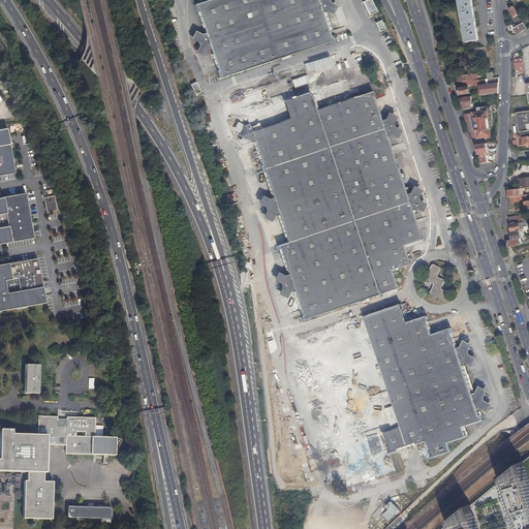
[(219,78),(333,40),(331,36),(330,36),(320,7),(329,5),(327,0),(207,0),(194,4),(197,11),(198,11),(207,36),(197,39),(200,48),(210,45),(218,70),(217,70),(219,78)]
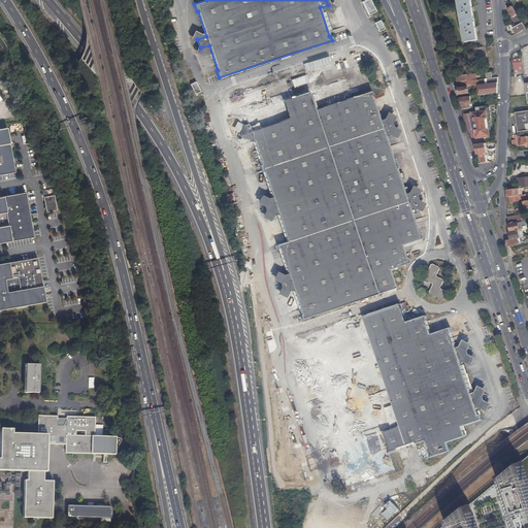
[(458,0),(466,44),(468,43),(468,41),(479,40),(476,31),(477,31),(477,28),(476,28),(473,11),(474,10),(473,7),(472,7),(470,0),(458,0)]
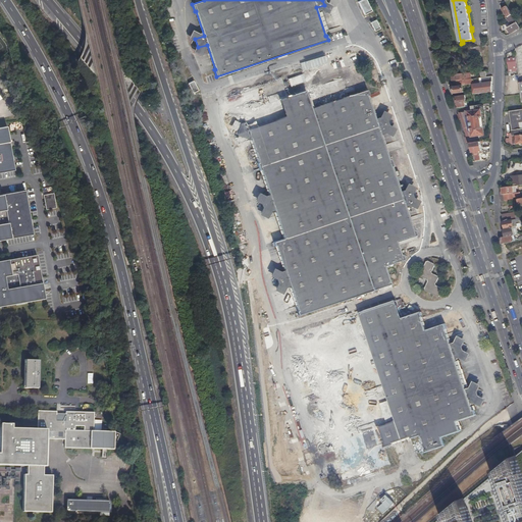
[(503,8),(508,17),(512,14),(507,5),(503,8)]
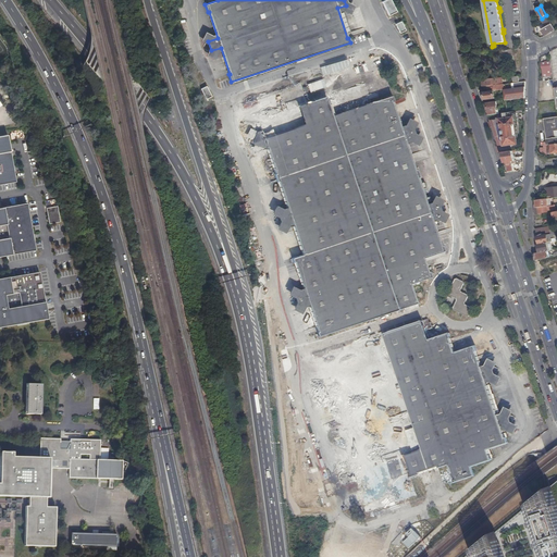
[(544,34),(555,28),(546,15),(542,19),(541,19),(545,26),(546,25),(547,26),(542,29),(544,34)]
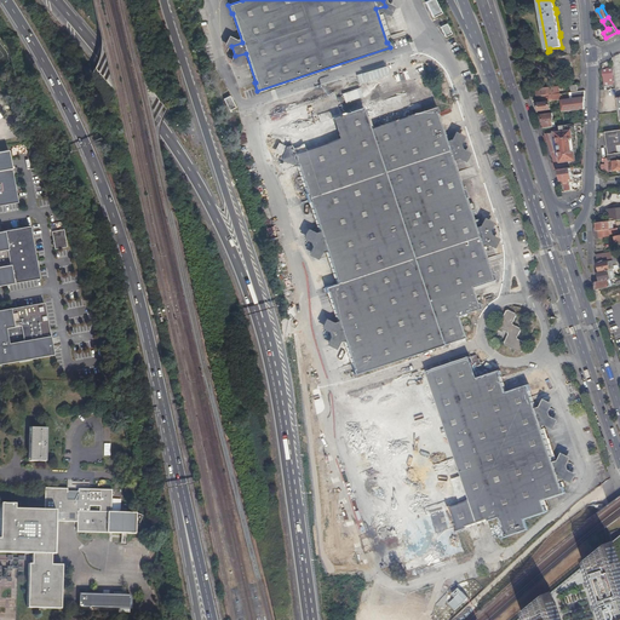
[(602,69),(603,74),(604,74),(604,85),(614,84),(613,70),(607,70),(607,69),(602,69)]
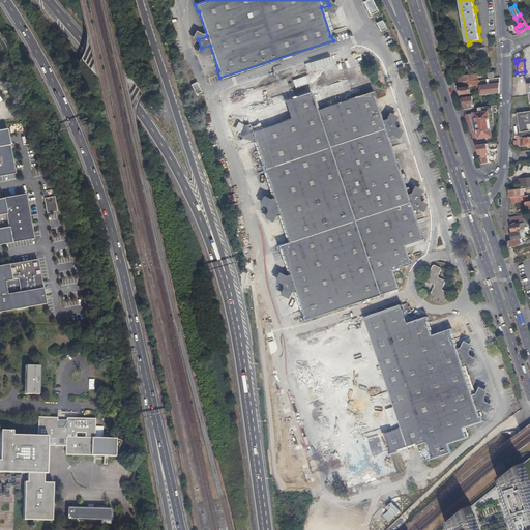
[(480,85),(481,95),(496,93),(500,92),(500,87),(501,82),(489,84),(480,85)]
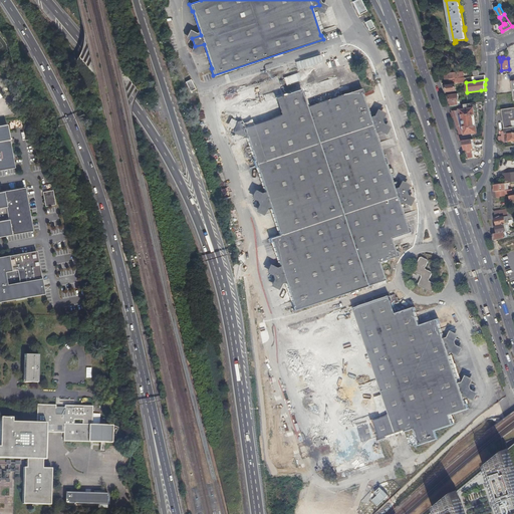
[(451,84),(447,84),(447,91),(457,90),(456,83),(451,84)]
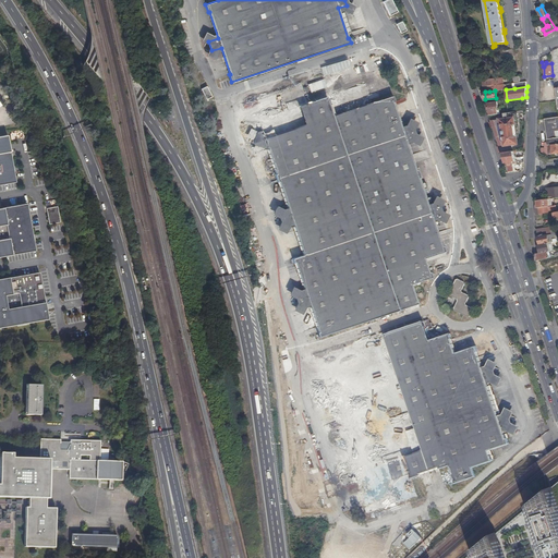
[(490,109),(490,114),(501,113),(500,108),(501,107),(501,100),(498,101),(488,102),(488,109),(490,109)]
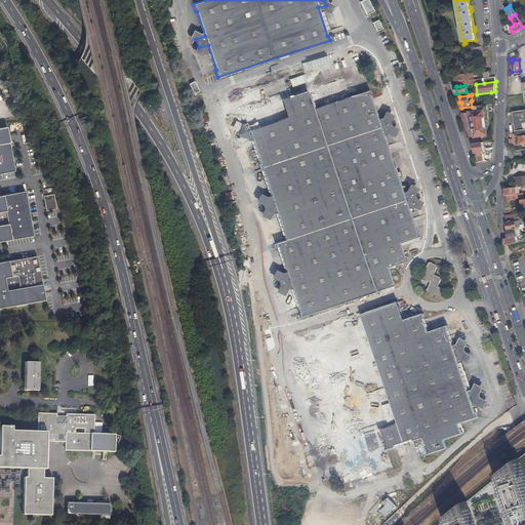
[(487,105),(472,107),(472,109),(472,110),(468,111),(469,112),(466,113),(468,118),(465,119),(469,132),(472,131),(474,137),(489,134),(489,130),(489,116),(487,105)]
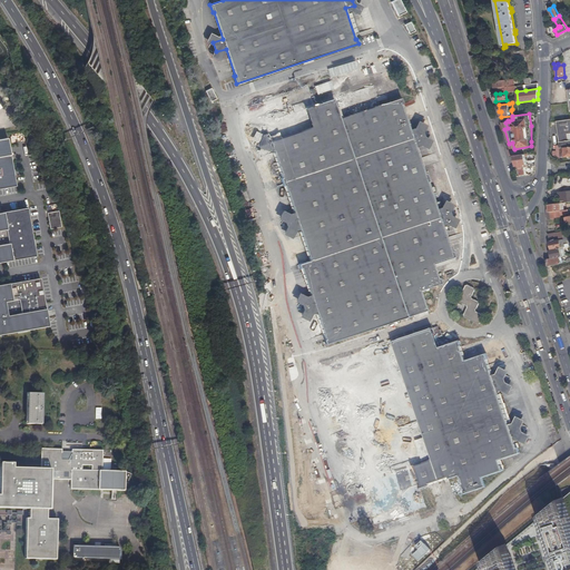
[(569,119),(557,121),(559,139),(560,148),(569,146),(569,119)]
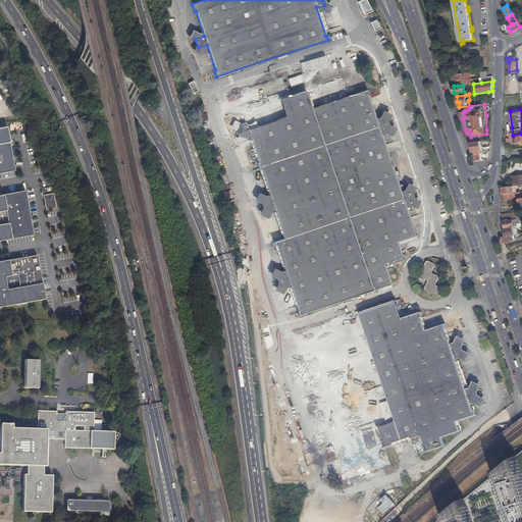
[(0,172),(14,170),(14,169),(6,126),(0,126),(0,172)]
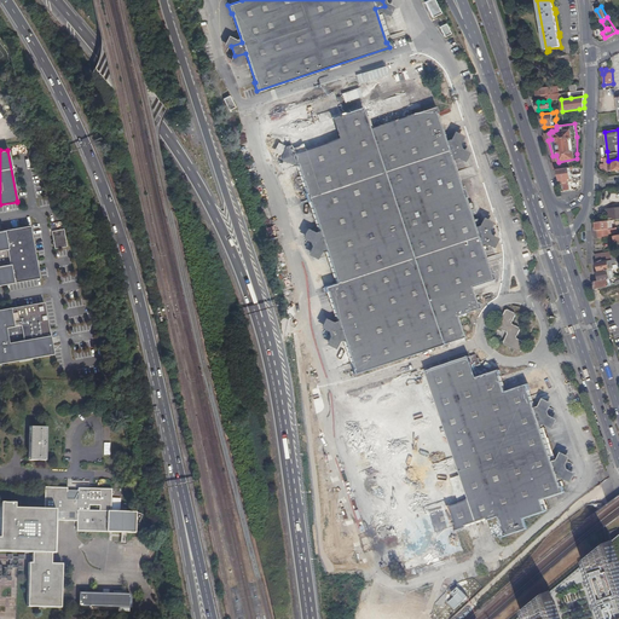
[(618,158),(608,161),(608,171),(618,168),(618,158)]
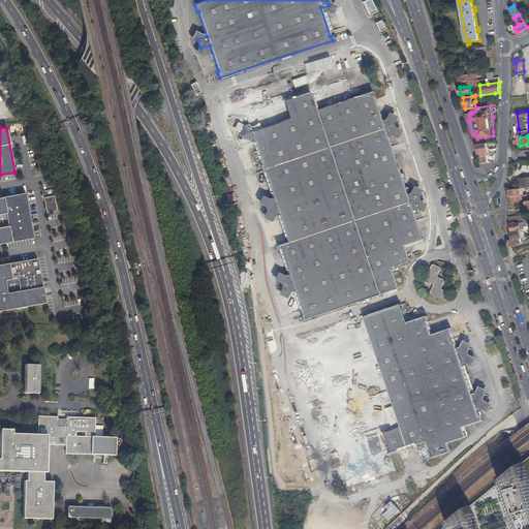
[(483,156),(488,155),(490,155),(488,143),(477,145),(479,154),(477,154),(478,156),(483,156)]
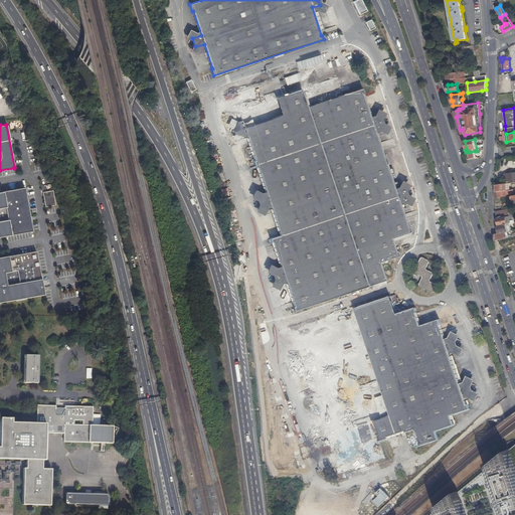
[(511,183),(514,182),(514,172),(505,174),(506,182),(511,181),(511,183)]
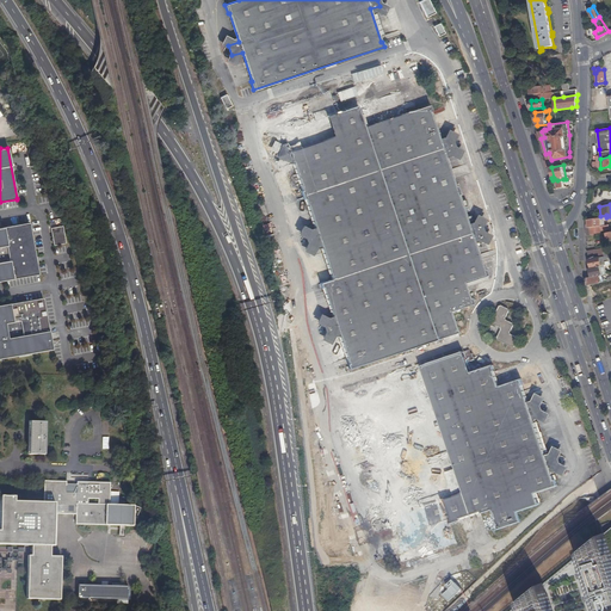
[(600,218),(588,220),(587,220),(588,224),(587,224),(586,224),(587,228),(588,228),(591,227),(602,226),(603,226),(606,226),(605,217),(600,218)]
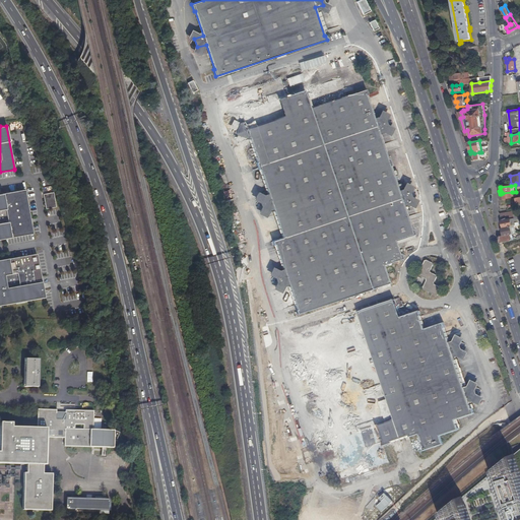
[(0,239),(33,233),(24,190),(0,193),(0,239)]
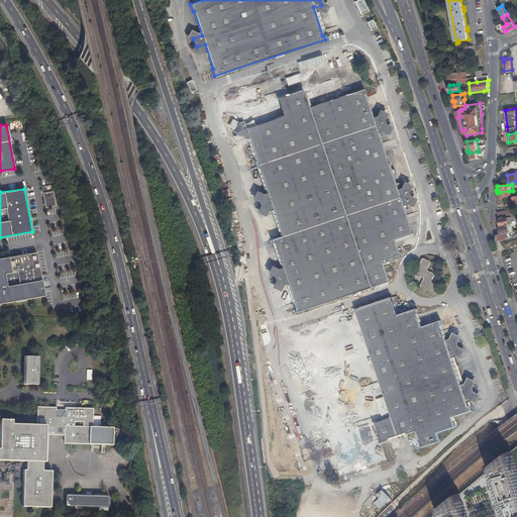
[(43,192),(46,207),(54,205),(52,191),(43,192)]
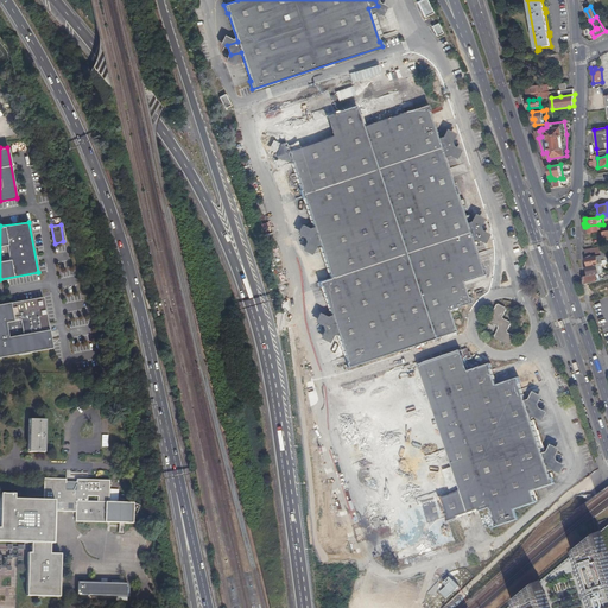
[(601,255),(600,247),(584,249),(584,254),(584,258),(587,258),(601,255)]
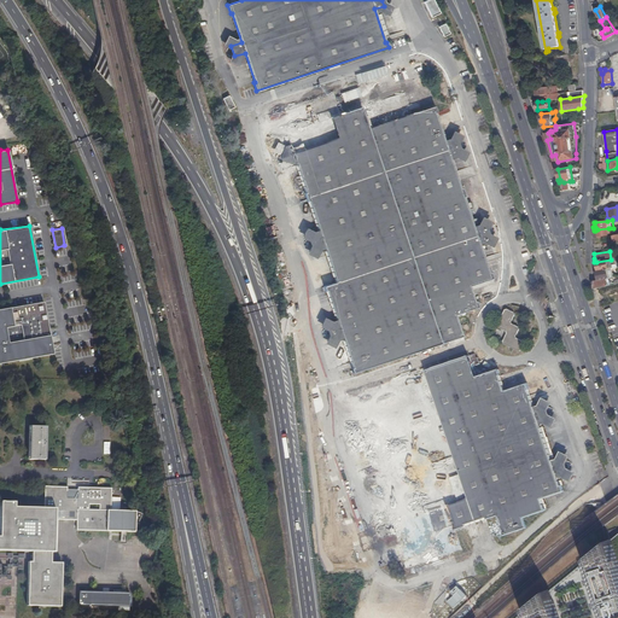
[(613,268),(612,264),(611,260),(596,262),(599,270),(612,268),(613,268)]
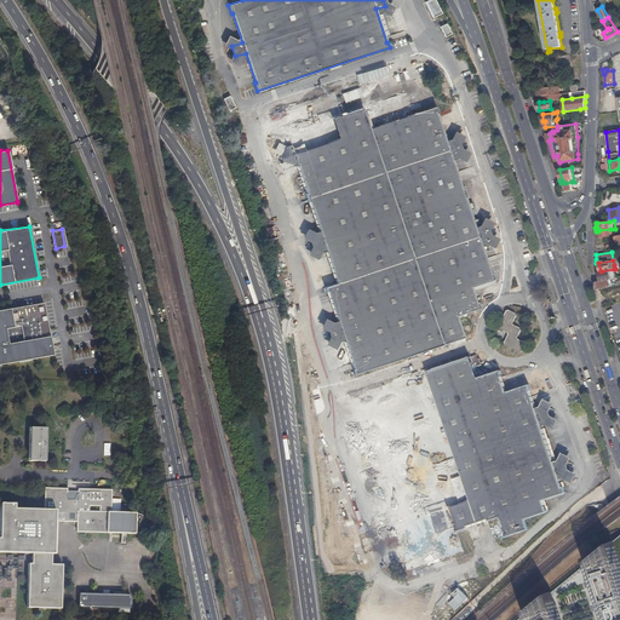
[(601,271),(598,271),(601,281),(609,279),(616,277),(614,269),(601,271)]
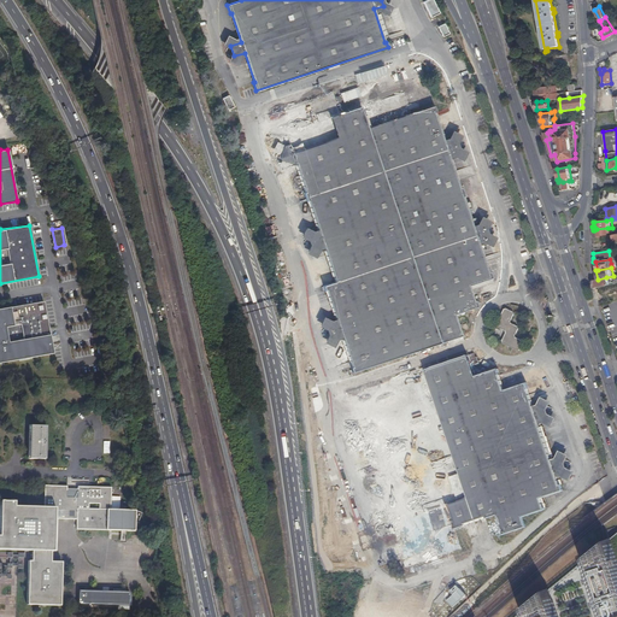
[(600,287),(609,285),(606,277),(598,280),(593,281),(593,285),(593,288),(600,287)]
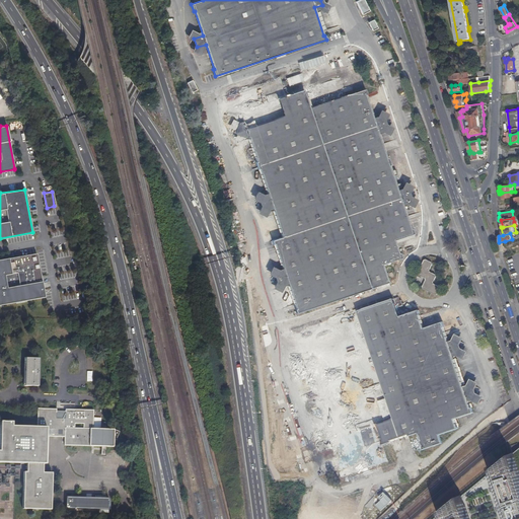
[(518,243),(518,237),(517,238),(512,239),(505,241),(506,246),(518,243)]
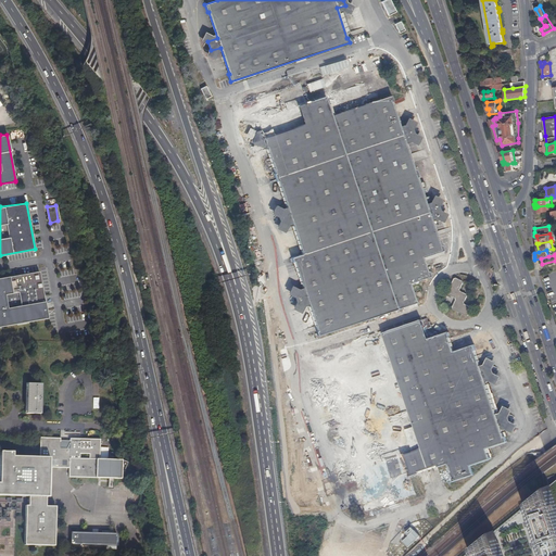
[(0,326),(47,318),(39,272),(0,278),(0,326)]
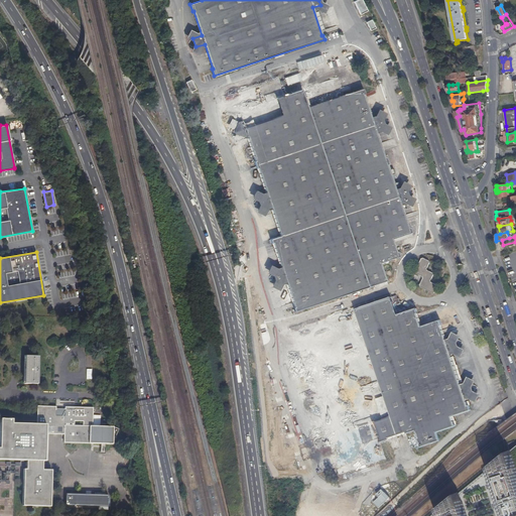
[(434,272),(426,269),(430,261),(421,257),(415,272),(423,276),(419,286),(434,293),(438,284),(430,281),(434,272)]
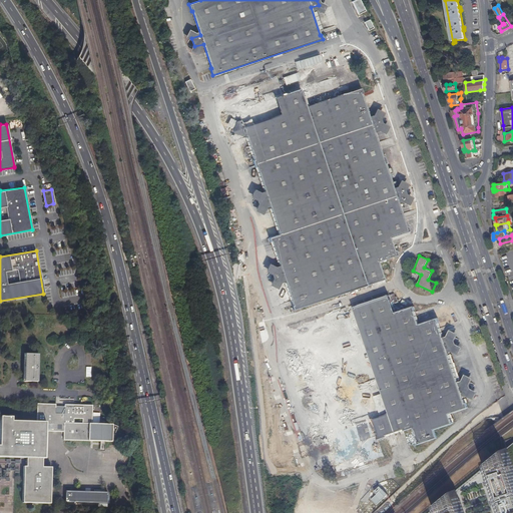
[(25,354),(24,382),(38,382),(38,355),(25,354)]
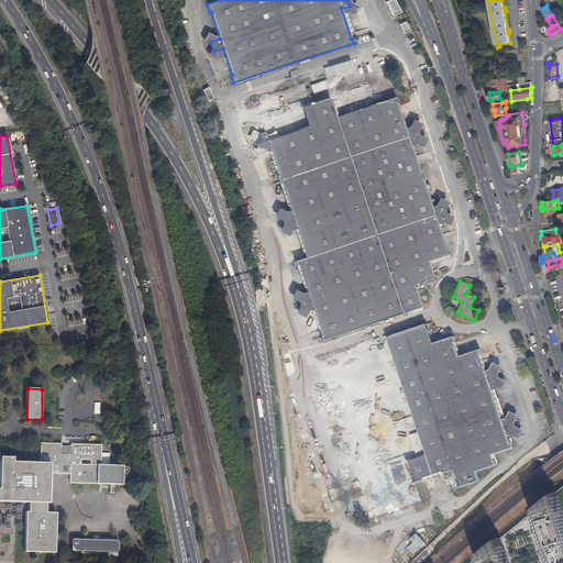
[(545,412),(537,416),(540,424),(549,422),(545,412)]
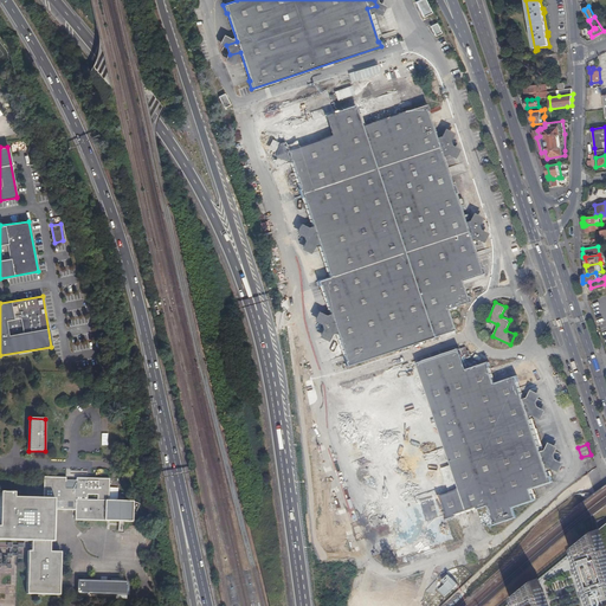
[(27,550),(26,594),(59,595),(60,552),(49,552),(50,542),(52,542),(53,509),(75,510),(75,520),(118,522),(118,501),(108,501),(109,479),(76,478),(76,489),(65,489),(66,477),(44,477),(43,498),(14,497),(14,492),(0,491),(0,540),(20,541),(21,537),(33,537),(33,552),(27,550)]
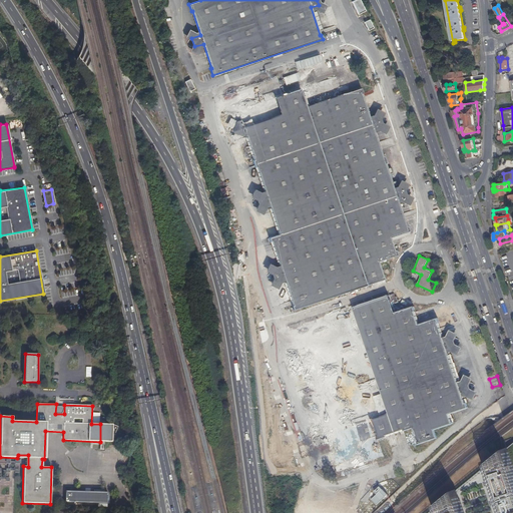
[(512,512),(512,442),(485,465),(500,512),(512,512)]
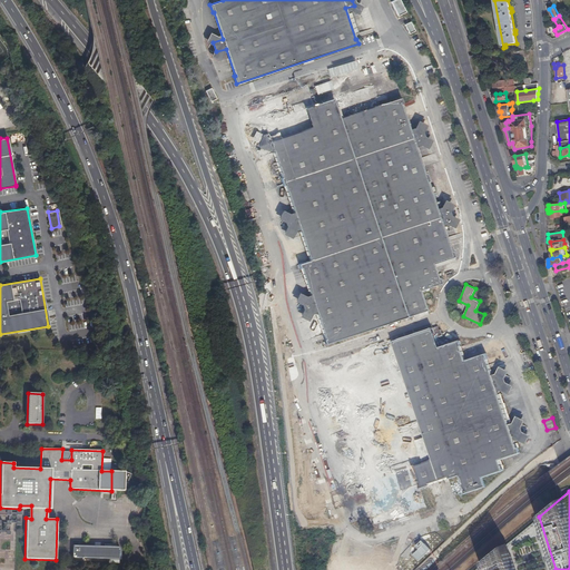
[(511,569),(503,546),(481,563),(483,569),(511,569)]
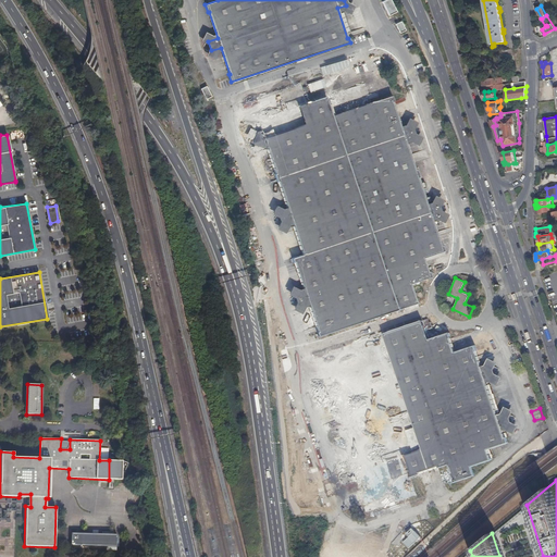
[(116,539),(72,537),(72,547),(116,549),(116,539)]
